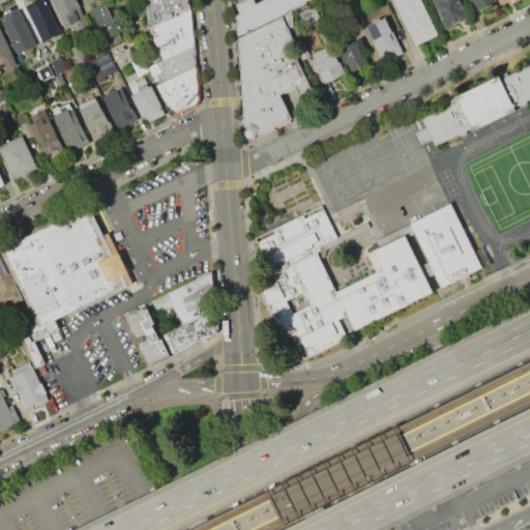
[(39,0),(45,0),(61,33),(45,41),(27,6),(39,0)]
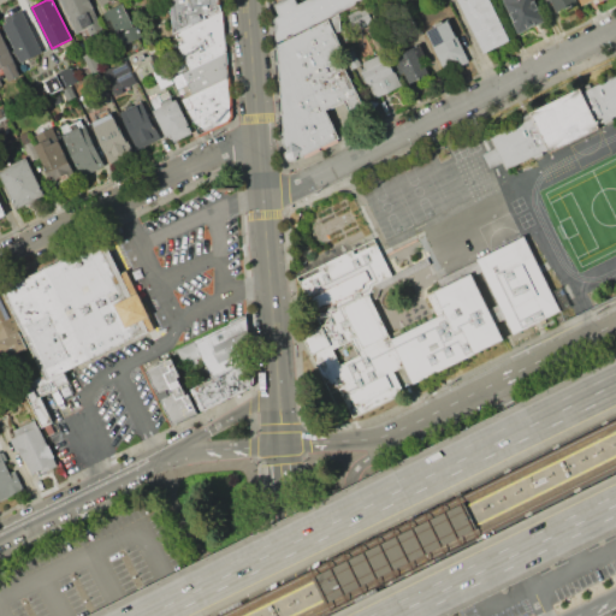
[(88,0),(104,30),(92,36),(87,28),(76,34),(58,0),(88,0)]
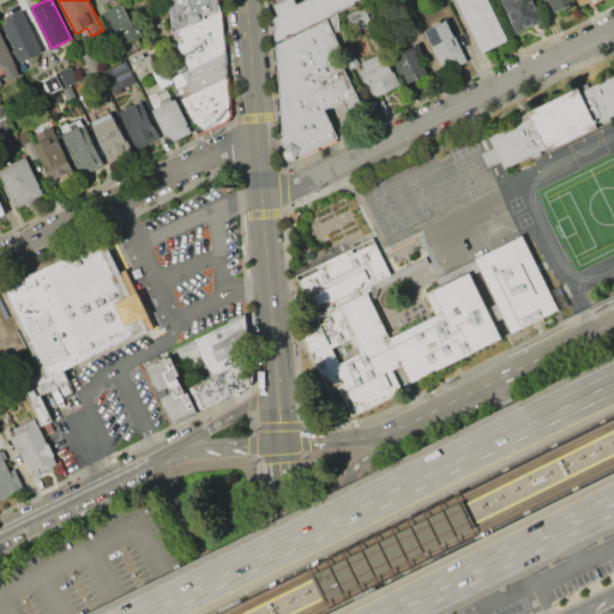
[(222,12),(221,0),(170,0),(174,35),(180,32),(222,12)]
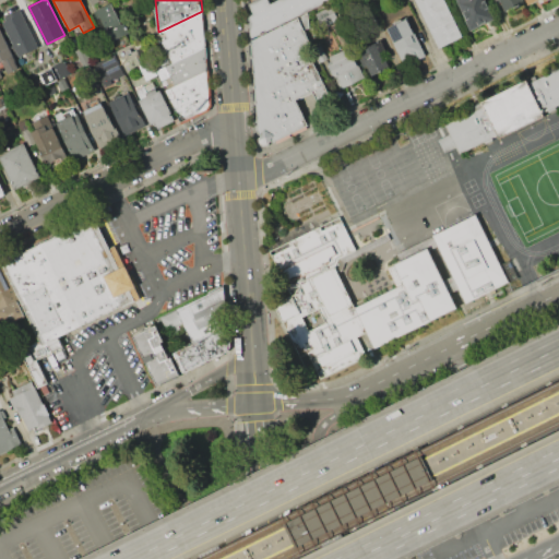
[(251,39),(251,16),(256,14),(250,2),(254,0),(268,0),(271,3),(276,0),(330,0),(308,12),(251,39)]
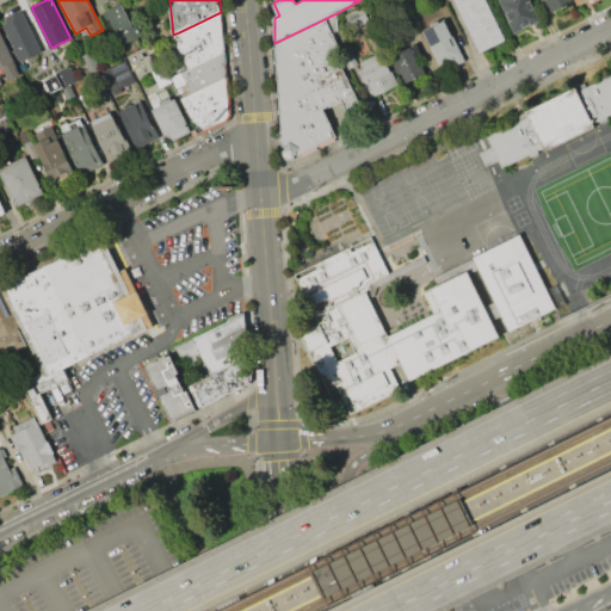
[(454,0),(485,0),(505,39),(480,53),(454,0)]
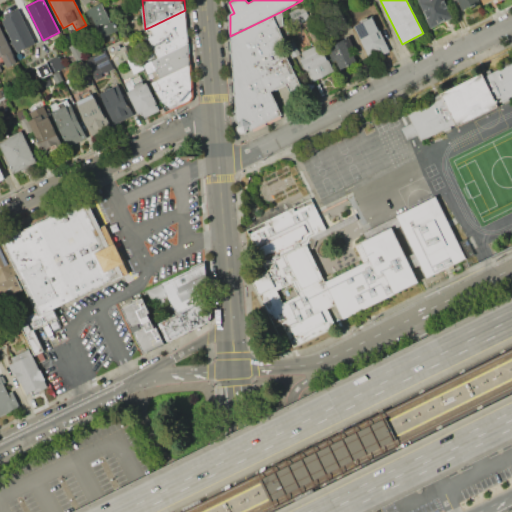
[(418,0),(444,0),(453,17),(432,28),(418,0)]
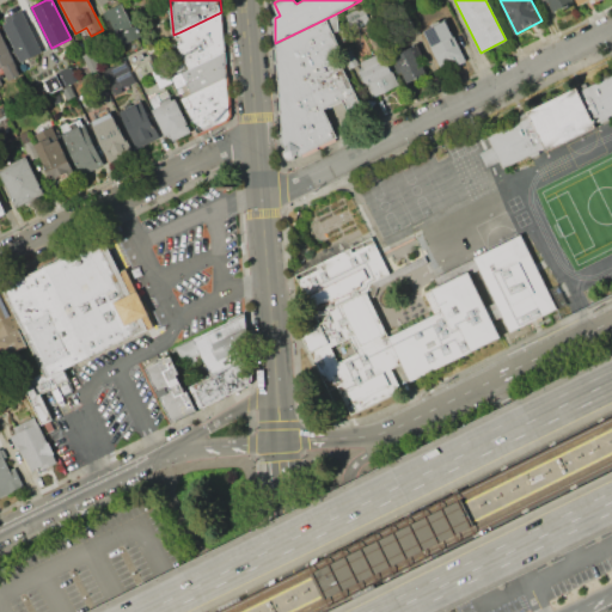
[(573,0),(574,1),(552,12),(546,0),(573,0)]
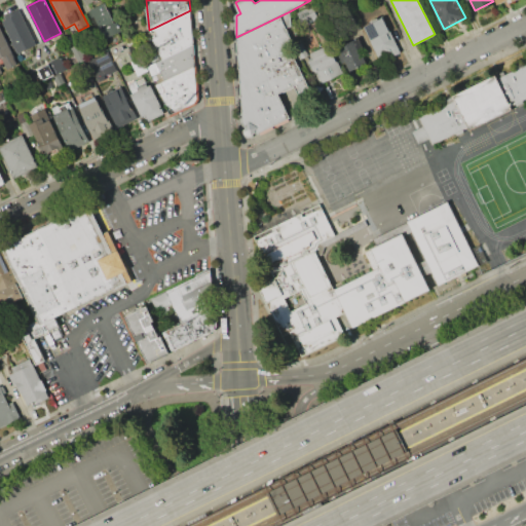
[(91,9),(105,3),(114,22),(100,29),(91,9)]
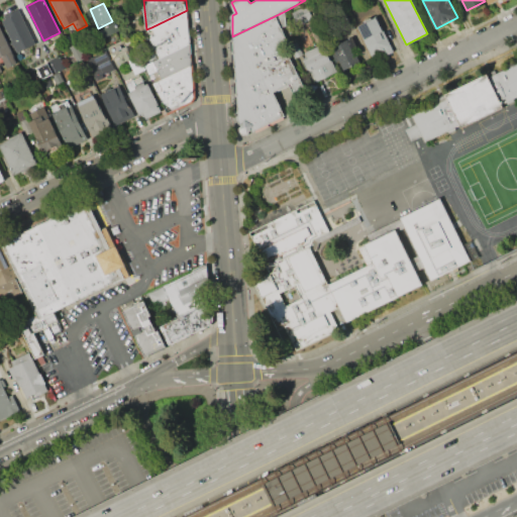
[(311,8),(320,3),(324,11),(315,16),(311,8)]
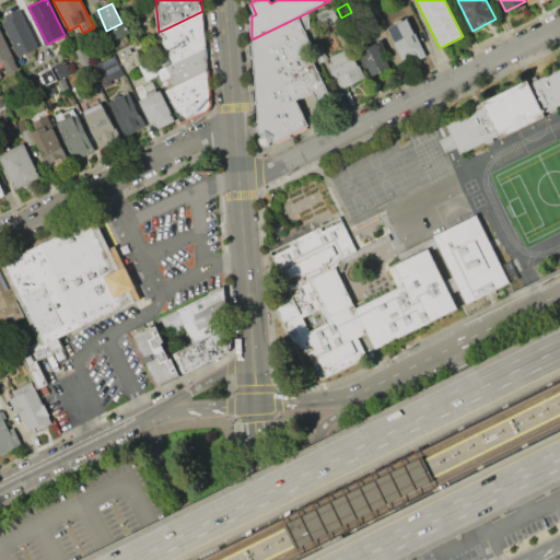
[(315,13),(331,6),(338,19),(322,26),(315,13)]
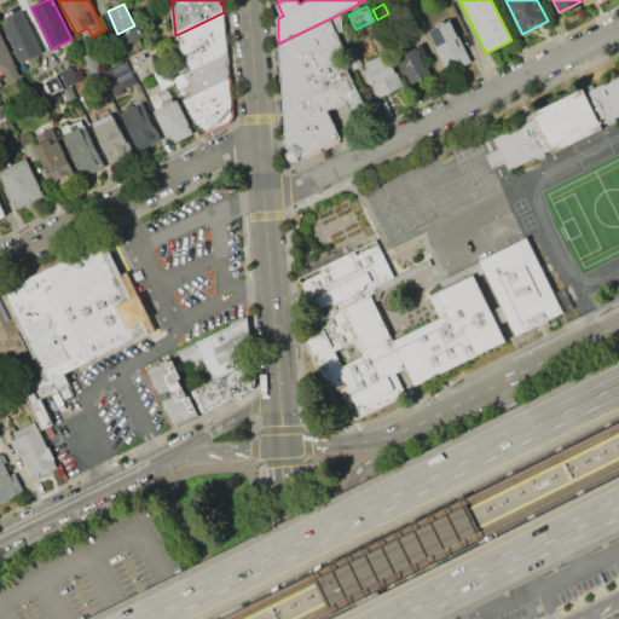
[(22,11),(38,42),(21,51),(5,19),(22,11)]
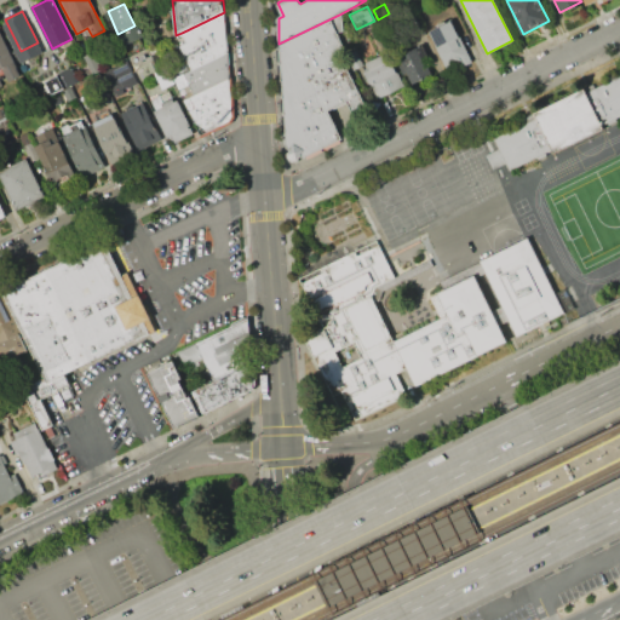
[(191,69),(182,49),(188,45),(182,33),(224,12),(227,51),(191,69)]
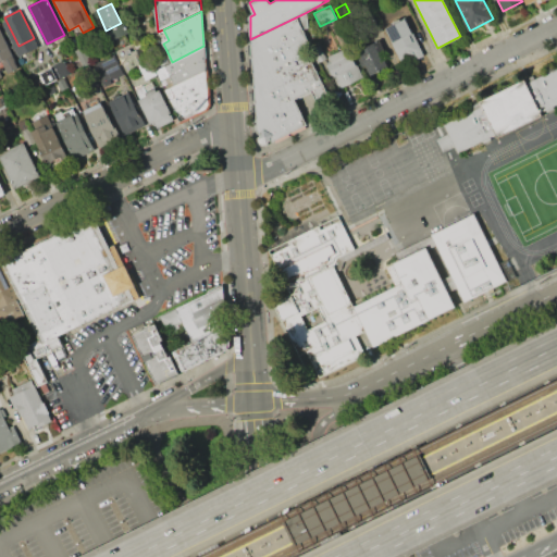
[(250,39),(257,133),(260,135),(258,138),(259,143),(261,145),(265,145),(268,144),(270,139),(274,141),(307,125),(295,99),(311,93),(324,118),(336,112),(305,48),(310,46),(304,31),(308,28),(307,12),(250,39)]
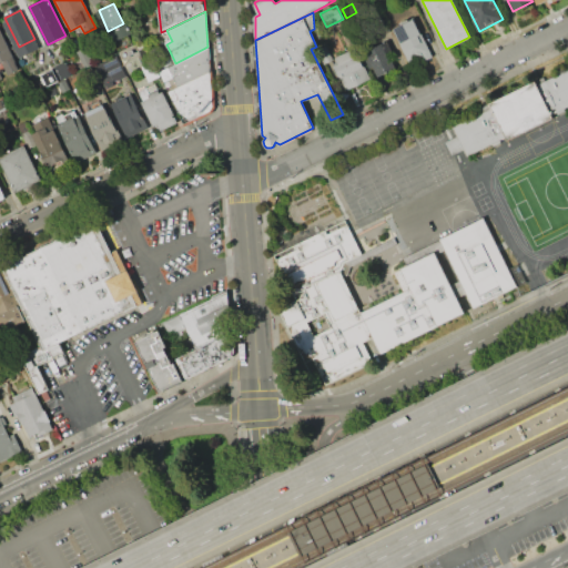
[(392,29),(412,18),(433,59),(414,69),(392,29)]
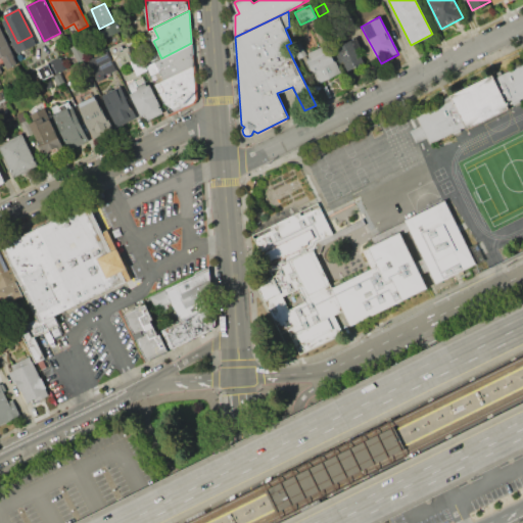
[(0,22),(14,51),(0,58),(0,22)]
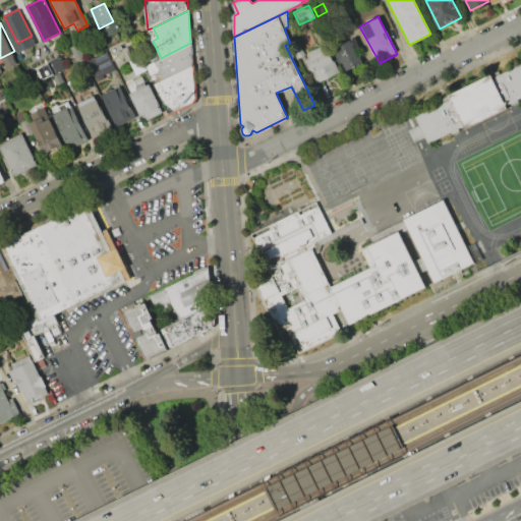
[(116,22),(120,31),(101,40),(97,32),(116,22)]
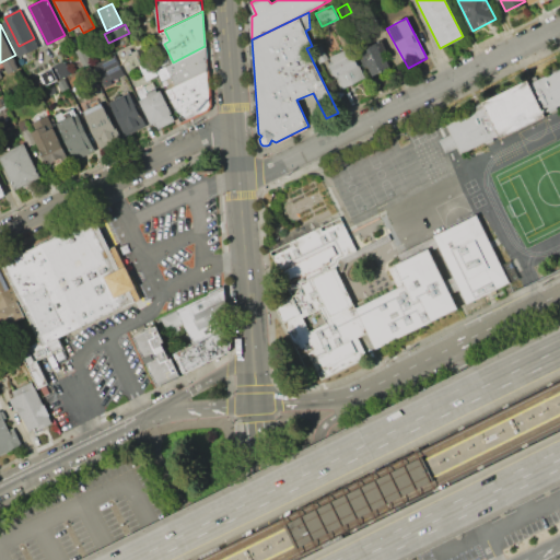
[(133,43),(139,39),(142,45),(137,48),(133,43)]
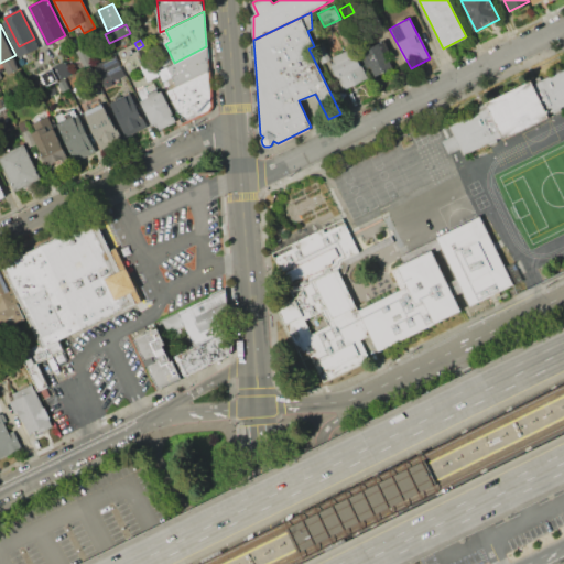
[(364,52),(383,41),(398,66),(377,77),(364,52)]
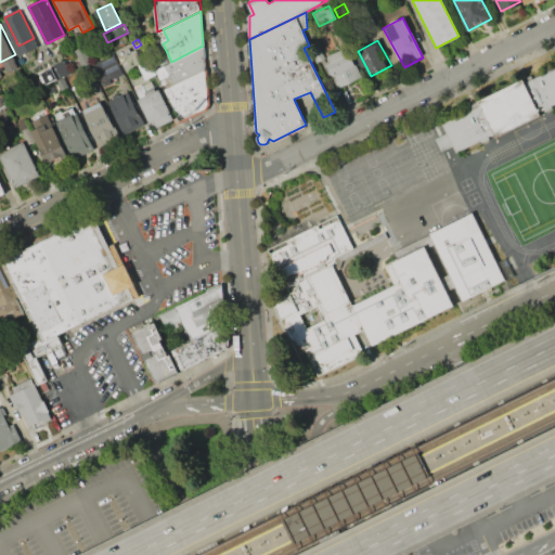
[(318,44),(323,57),(319,60),(312,47),(318,44)]
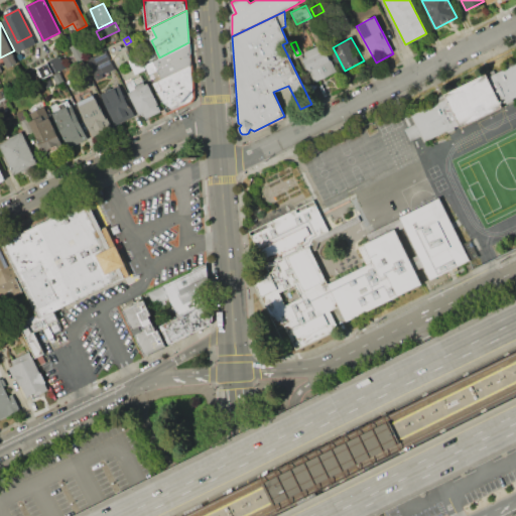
[(78,42),(84,56),(77,60),(70,46),(78,42)]
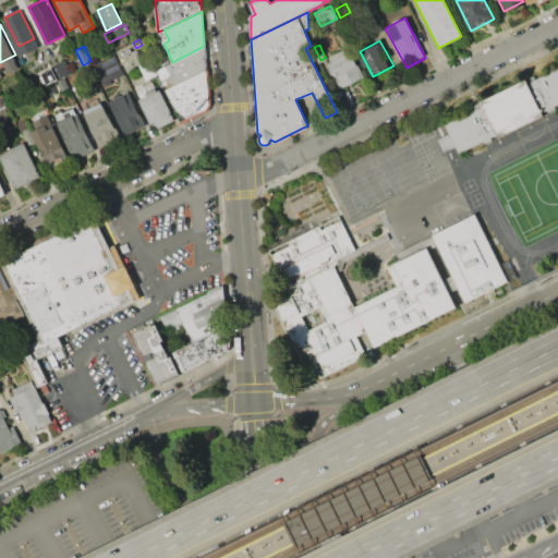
[(166,88),(156,70),(172,62),(204,46),(206,70),(166,88)]
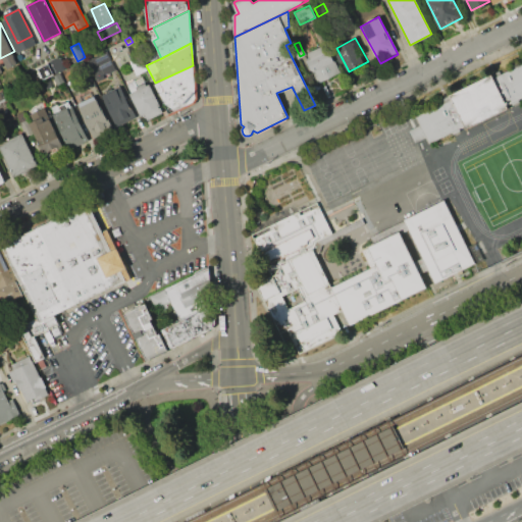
[(326,44),(341,71),(319,84),(307,61),(311,59),(308,54),(326,44)]
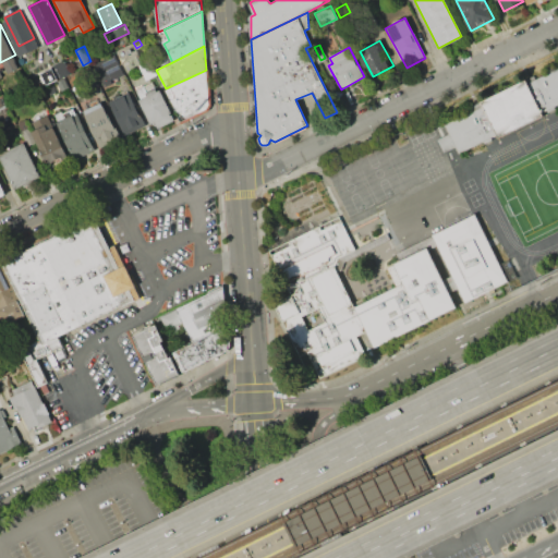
[(123,73),(110,80),(111,83),(104,86),(93,63),(114,53),(123,73)]
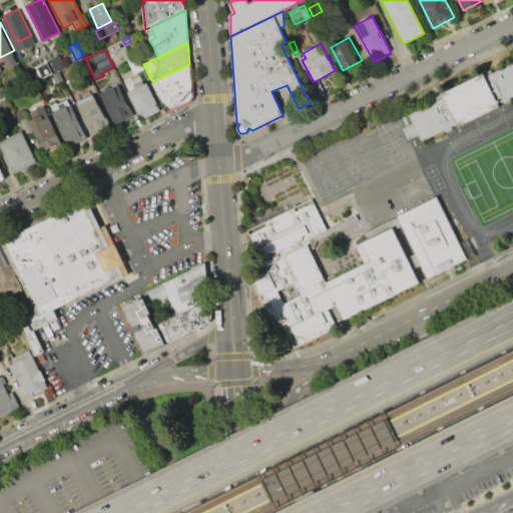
[(3,57),(10,54),(15,64),(8,68),(3,57)]
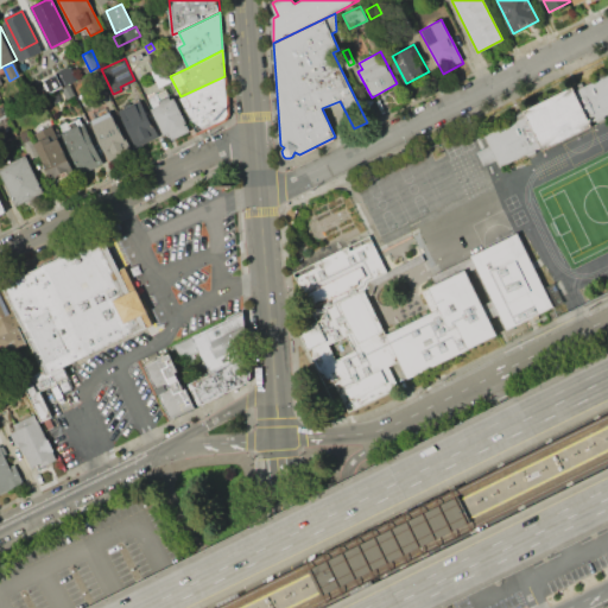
[(152,70),(162,65),(170,81),(160,86),(152,70)]
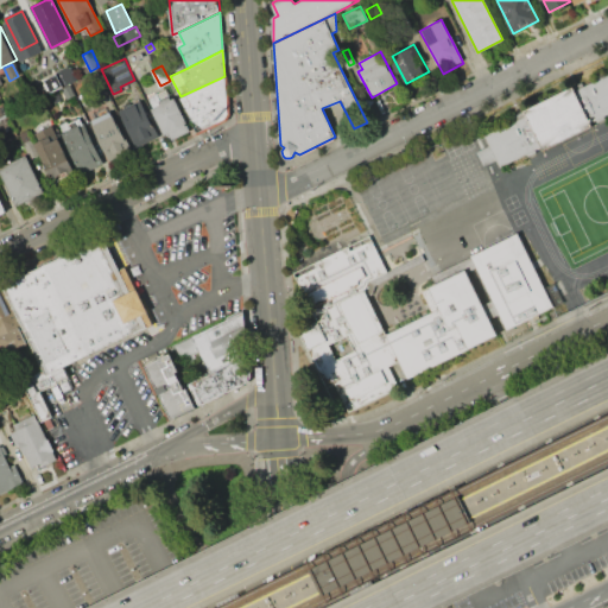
[(70,67),(76,78),(68,83),(62,71),(70,67)]
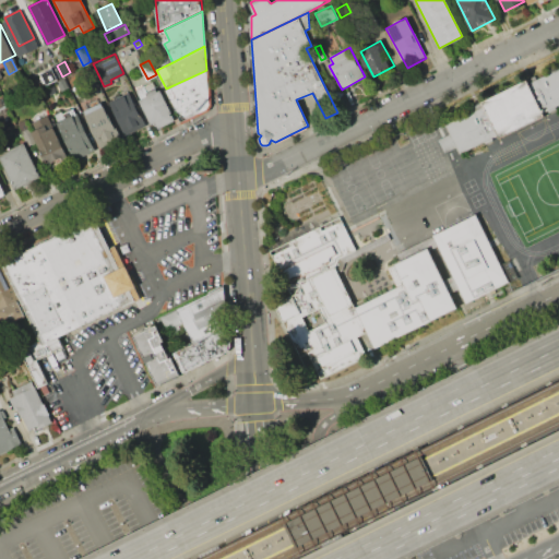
[(206,70),(166,88),(181,122),(209,109),(211,107),(206,70)]
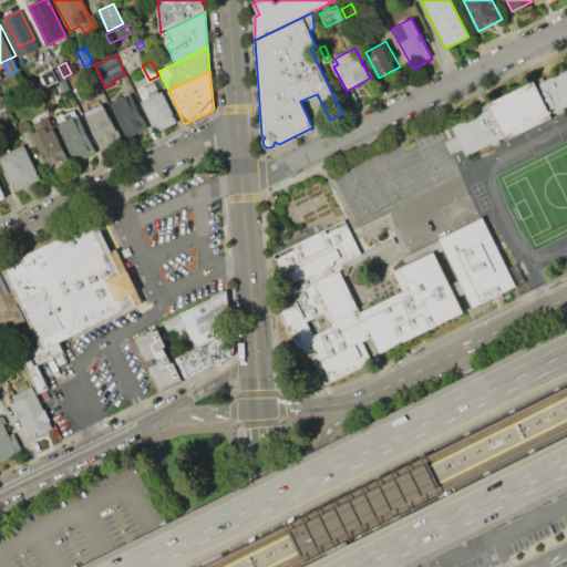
[(459,136),(454,127),(485,112),(484,107),(545,78),(547,81),(566,71),(566,109),(555,115),(556,119),(509,141),(508,137),(468,157),(465,151),(454,156),(447,142),(459,136)]
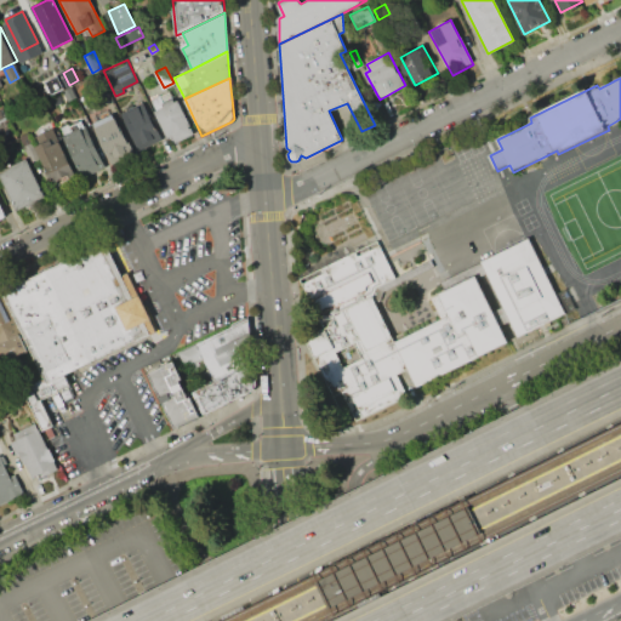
[(142,86),(158,79),(164,91),(148,100),(142,86)]
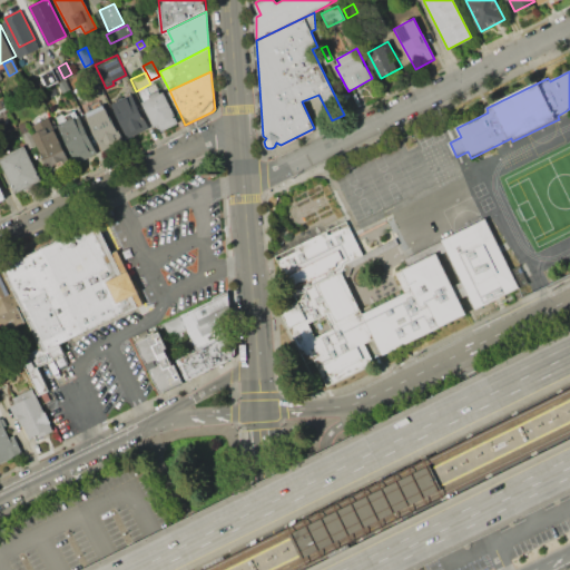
[(143,101),(149,98),(148,95),(159,89),(160,92),(163,91),(179,124),(163,131),(158,124),(154,126),(143,101)]
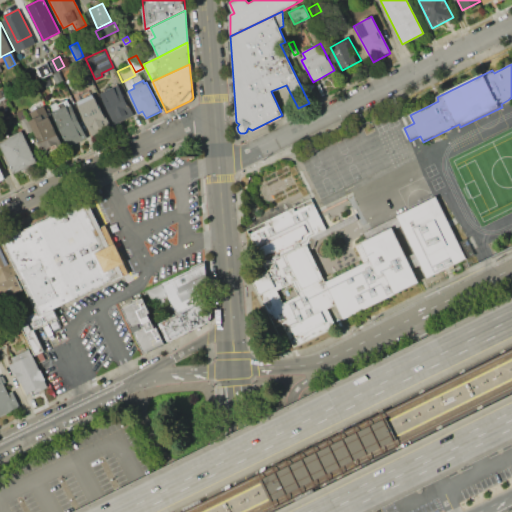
[(99,92),(116,83),(132,115),(115,123),(99,92)]
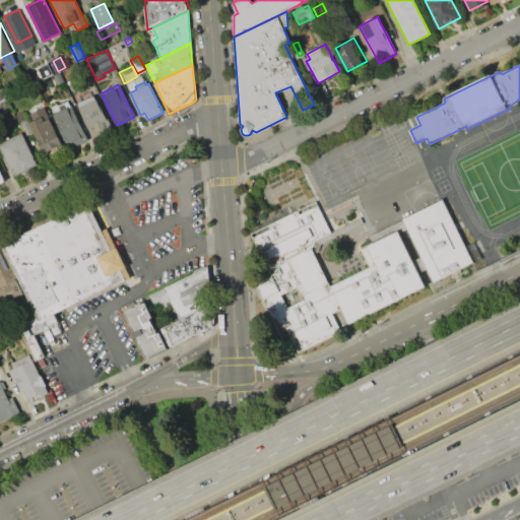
[(76,104),(95,94),(112,128),(93,137),(76,104)]
